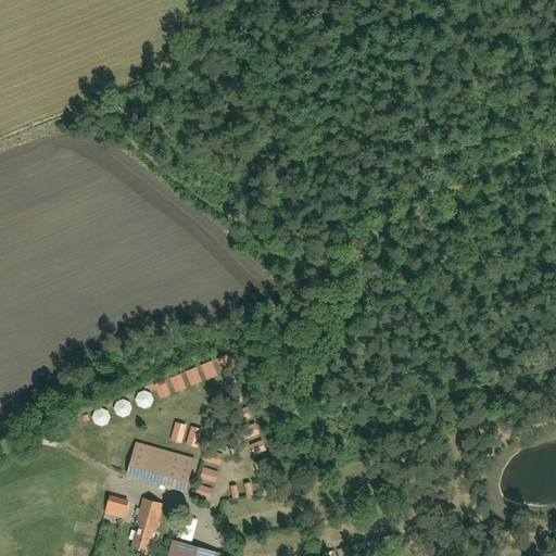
[(139,442),(129,475),(185,492),(194,458),(139,442)]
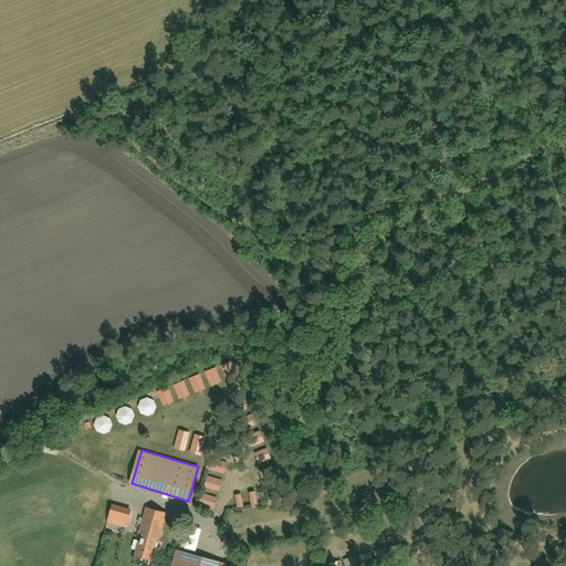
[(212,464),(211,478),(231,479),(231,464),(212,464)]
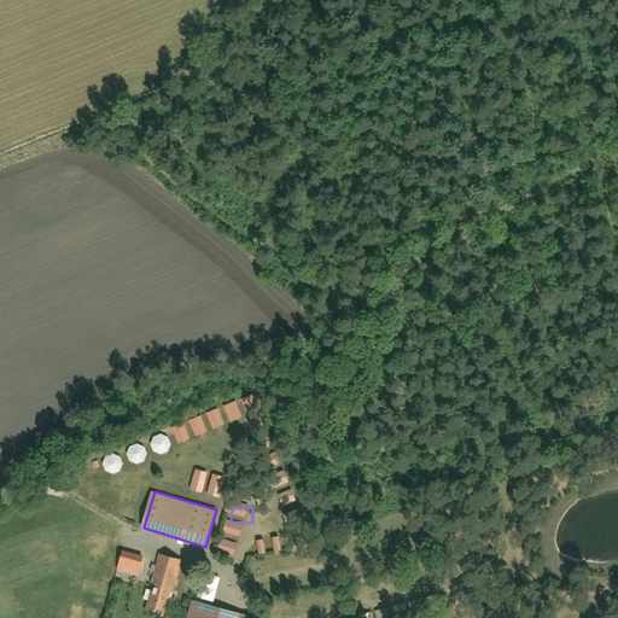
[(227,536),(244,543),(249,530),(233,524),(227,536)]
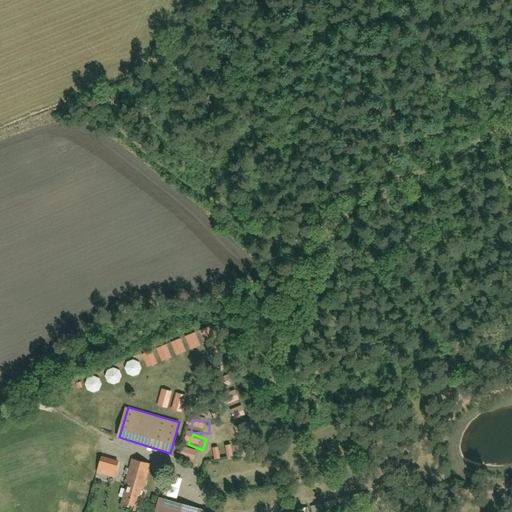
[(187,450),(184,460),(198,464),(202,454),(187,450)]
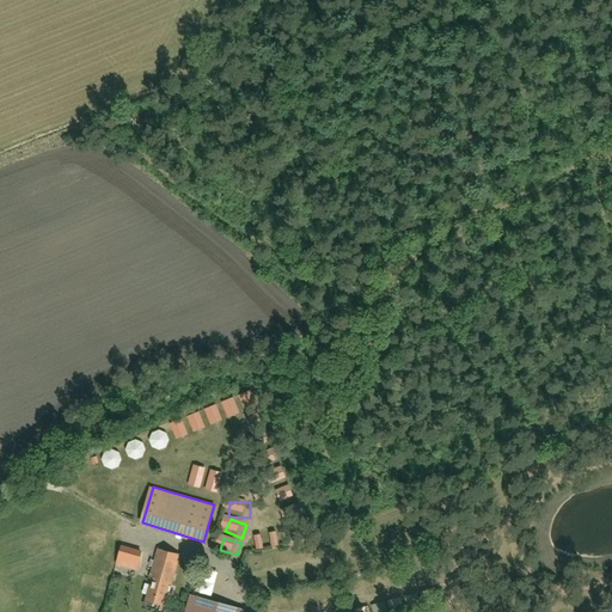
[(141,551),(121,545),(116,564),(136,569),(141,551)]
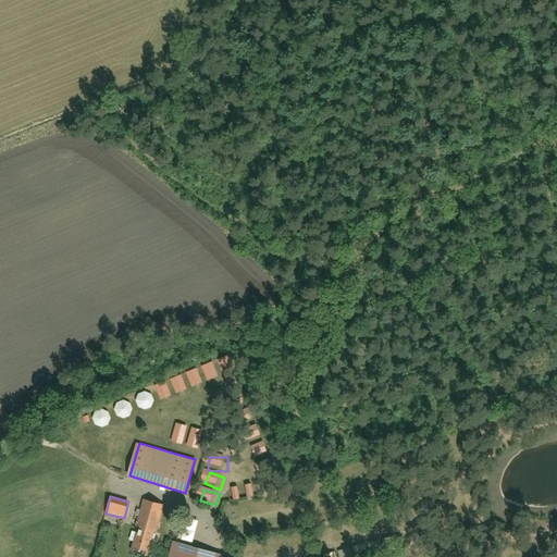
[(146,556),(148,549),(153,532),(156,533),(162,511),(141,505),(136,527),(138,528),(132,552),(146,556)]
